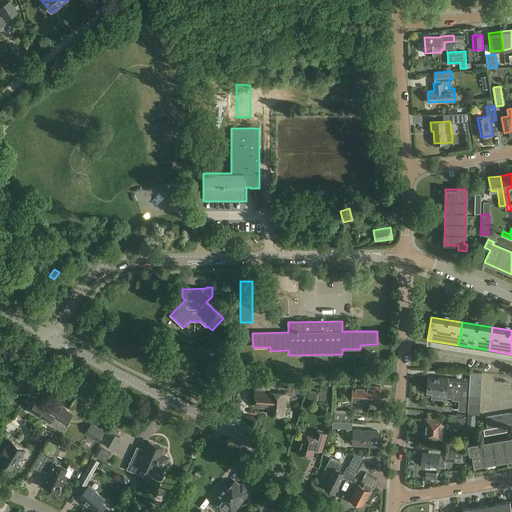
[(439,378),(428,377),(428,385),(469,389),(469,384),(470,380),(439,377),(439,378)]
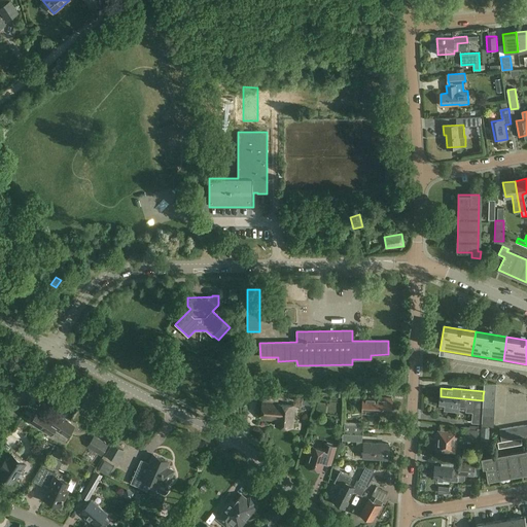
[(279,391),(264,390),(262,401),(278,402),(279,391)]
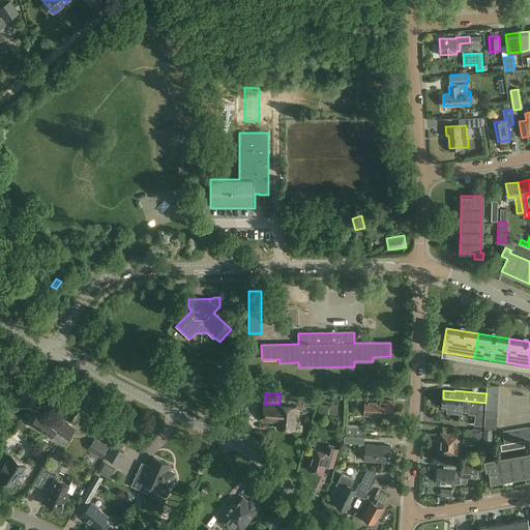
[(351,395),(353,395),(353,401),(361,401),(361,405),(364,405),(364,414),(378,415),(392,416),(393,401),(379,400),(379,401),(374,400),(366,400),(366,392),(351,392),(351,395)]
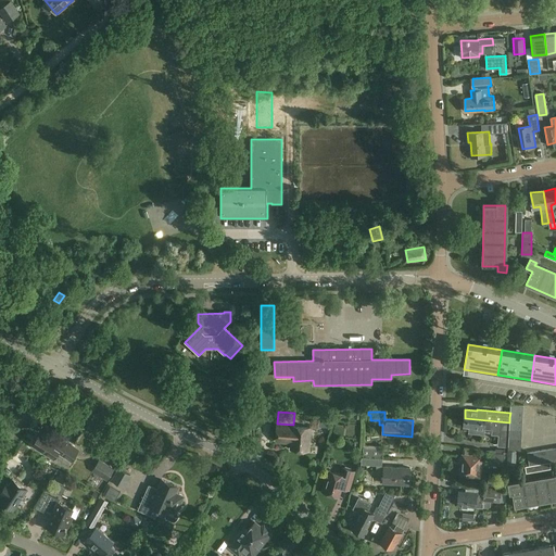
[(509,424),(509,422),(465,418),(464,427),(469,427),(468,433),(484,434),(484,429),(492,430),(492,432),(509,433),(509,430),(509,424)]
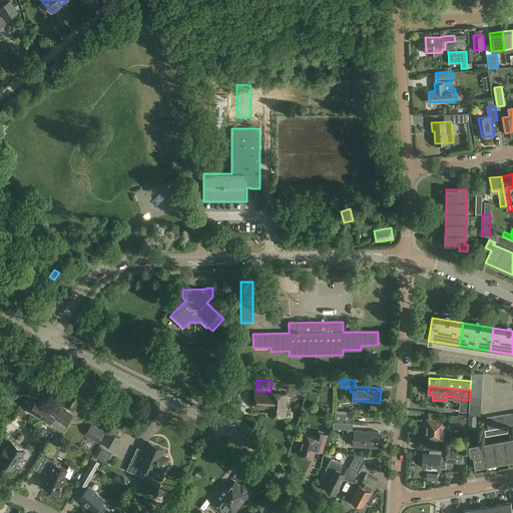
[(269,415),(286,416),(287,395),(255,393),(254,408),(263,408),(263,407),(270,408),(269,415)]
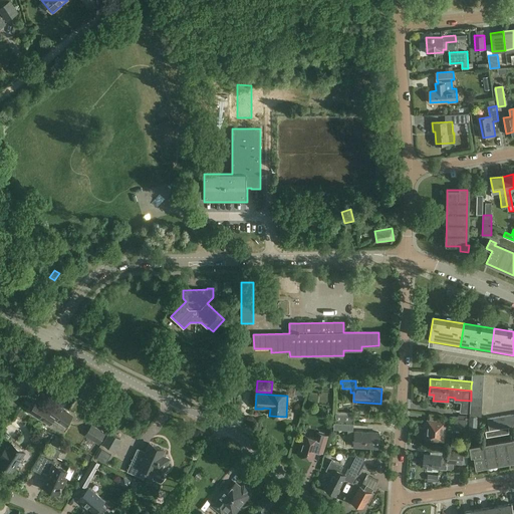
[(37,401),(34,406),(32,406),(30,409),(31,411),(30,412),(42,420),(43,420),(50,424),(53,419),(66,427),(74,415),(53,401),(49,407),(44,404),(43,406),(37,401)]
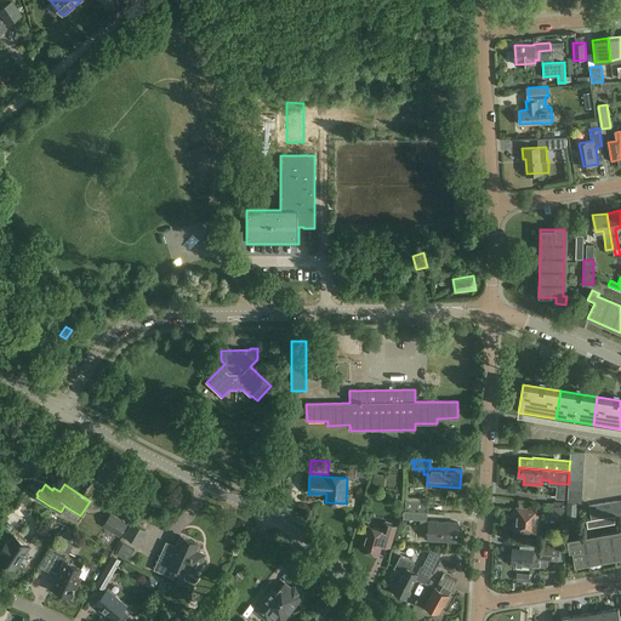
[(30,496),(23,501),(39,522),(46,516),(30,496)]
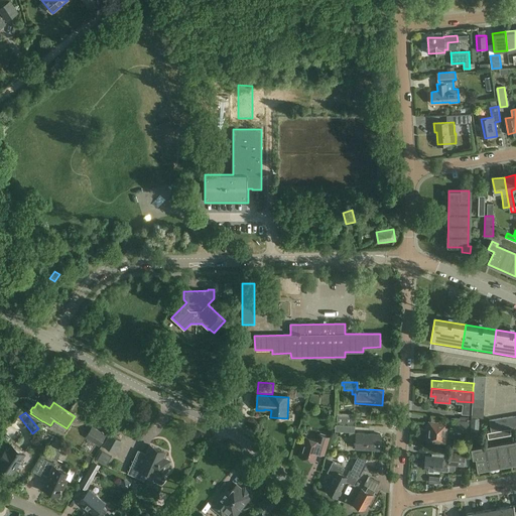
[(356,416),(337,415),(337,423),(344,424),(355,424),(356,416)]
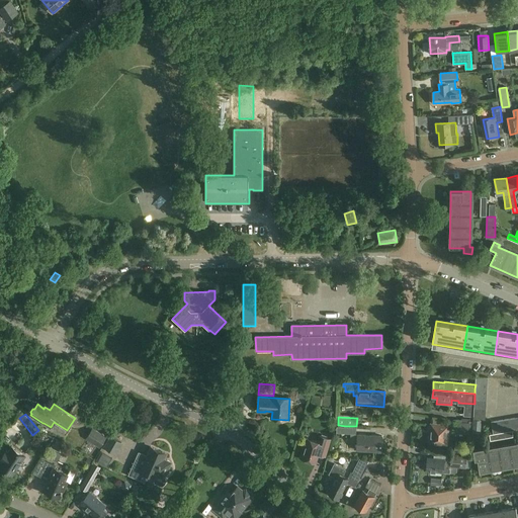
[(448,431),(468,433),(469,422),(453,421),(453,422),(449,421),(448,425),(448,431)]
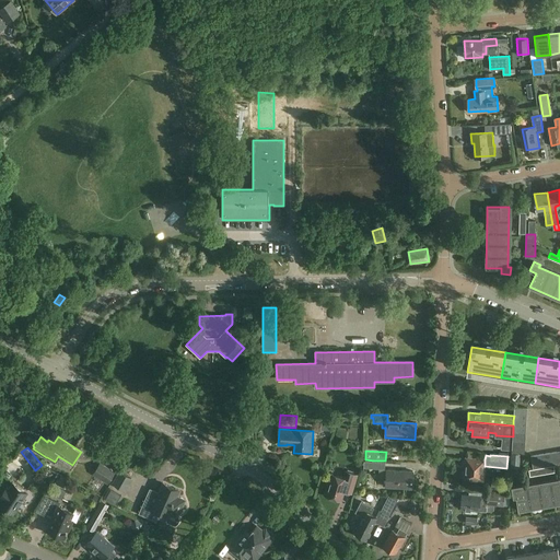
[(533,469),(540,468),(538,455),(531,456),(533,469)]
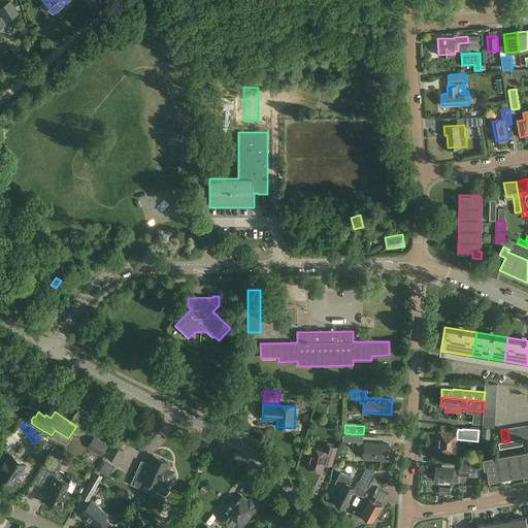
[(438,438),(437,444),(436,444),(436,449),(437,449),(437,452),(456,453),(457,439),(457,433),(439,432),(438,434),(437,434),(437,438),(438,438)]
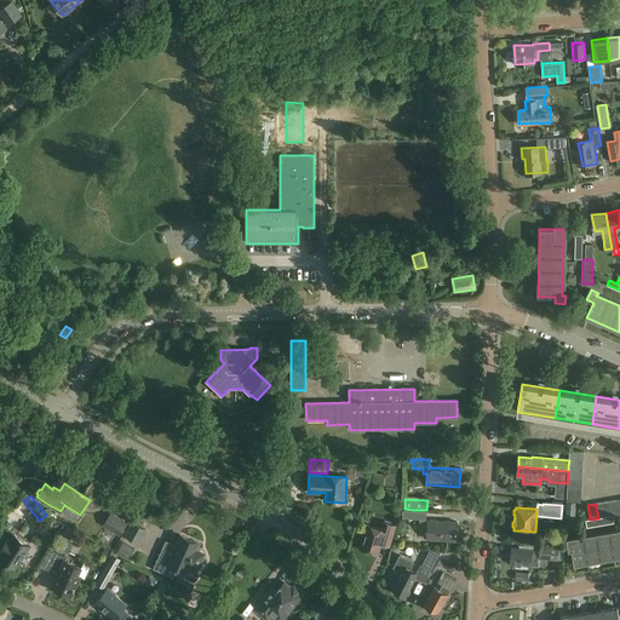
[(103,524),(119,535),(127,522),(112,511),(103,524)]
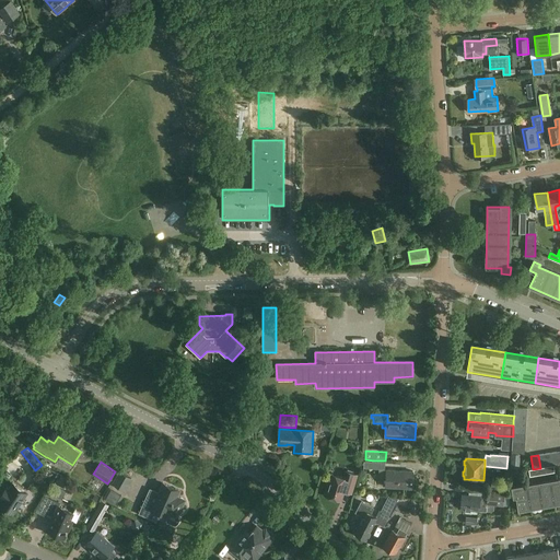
[(555,471),(553,466),(552,466),(547,467),(540,468),(533,469),(528,470),(531,477),(555,471)]
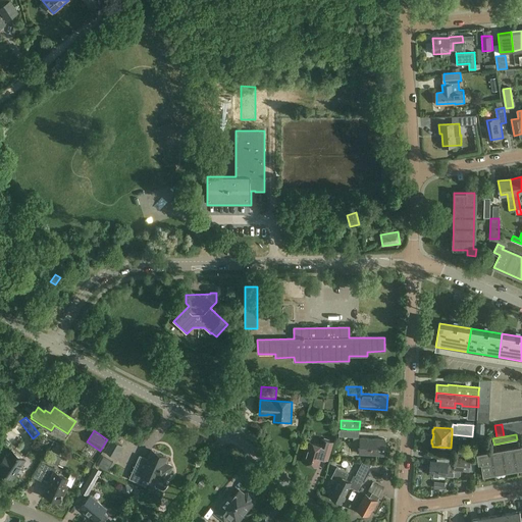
[(359,437),(354,437),(353,445),(360,445),(360,454),(383,455),(384,439),(359,438),(359,437)]
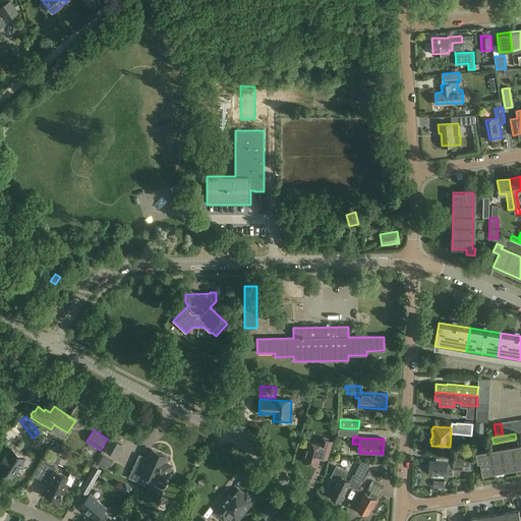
[(117,457),(124,445),(112,438),(105,450),(117,457)]
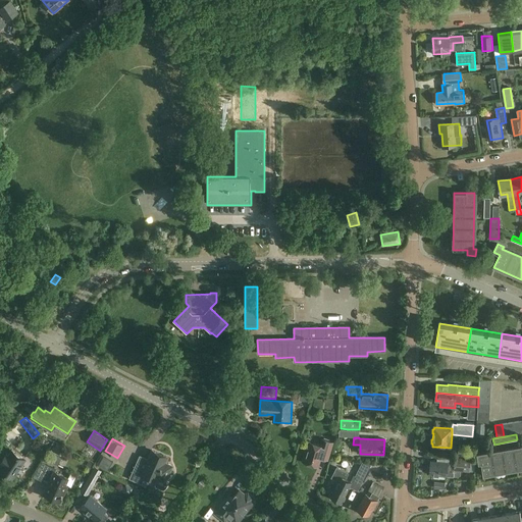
[(308,441),(305,450),(307,450),(303,462),(319,466),(322,455),(328,457),(328,459),(333,442),(322,439),(320,446),(308,441)]
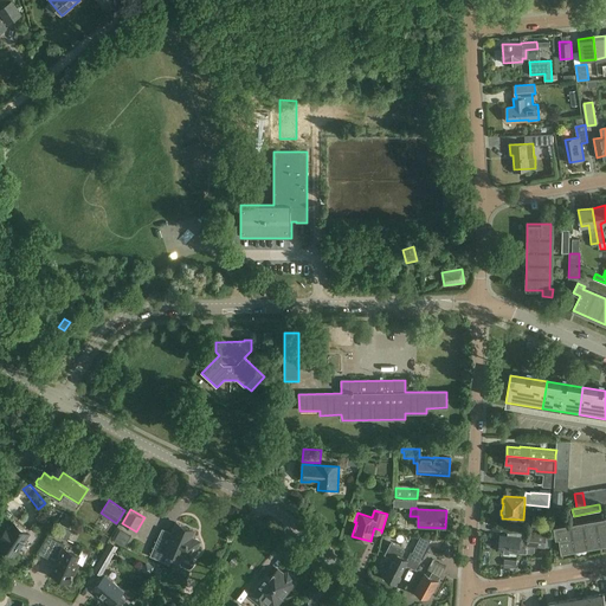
[(532,528),(549,530),(549,521),(533,520),(532,528)]
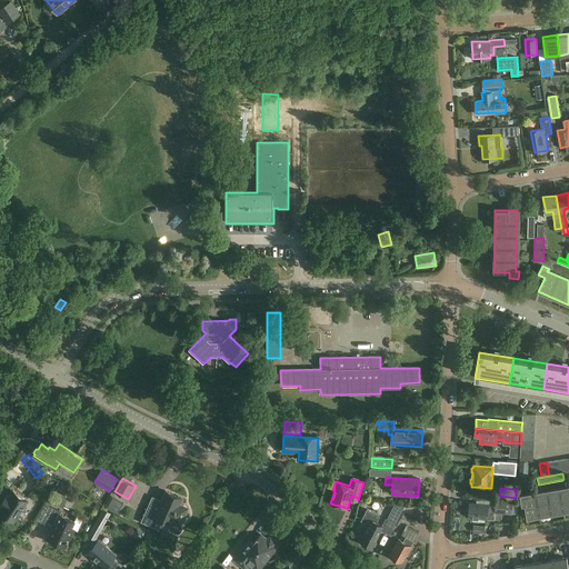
[(568,489),(523,497),(527,519),(568,511),(568,489)]
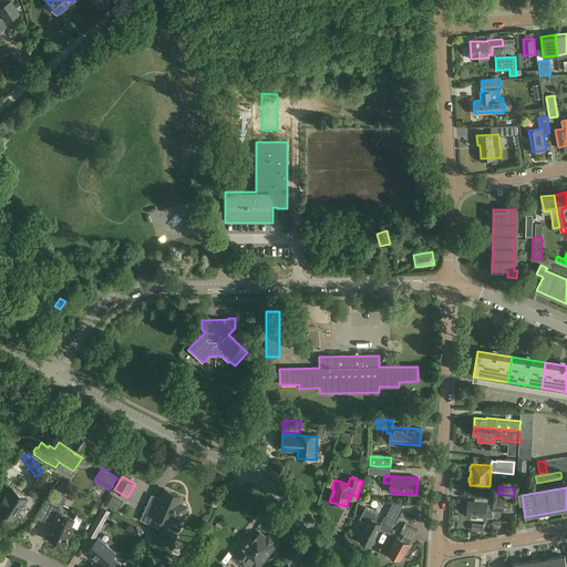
[(0,507),(0,511),(13,521),(28,498),(13,488),(9,494),(7,493),(0,503),(2,504),(0,507)]
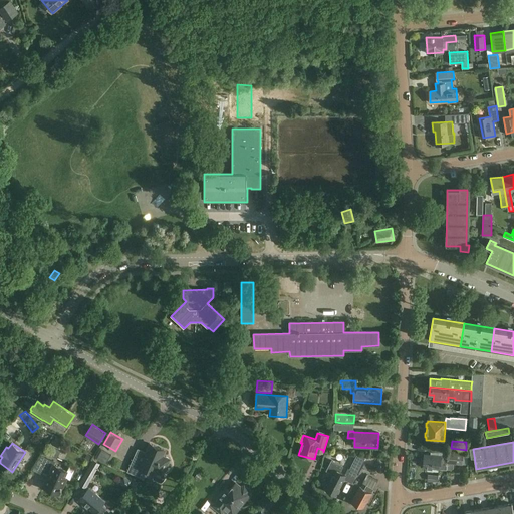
[(134,457),(127,472),(137,476),(140,467),(154,473),(153,476),(154,478),(162,482),(164,480),(165,477),(164,475),(171,459),(164,456),(166,451),(150,444),(142,461),(134,457)]
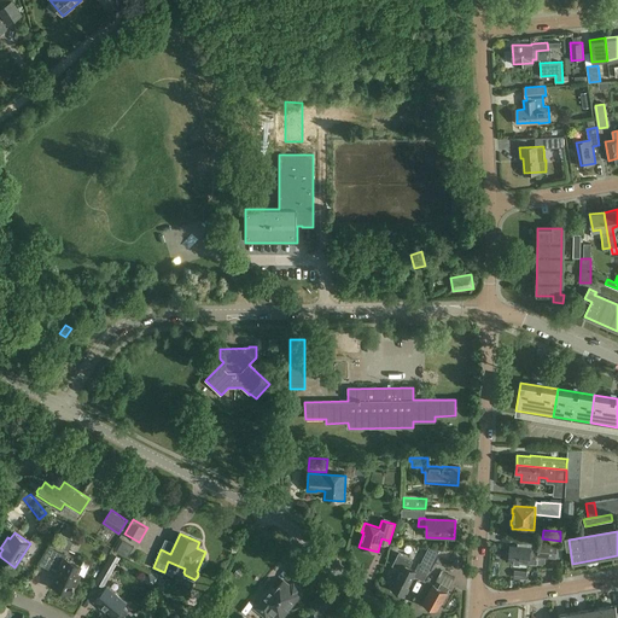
[(70,542),(60,537),(56,547),(66,552),(70,542)]
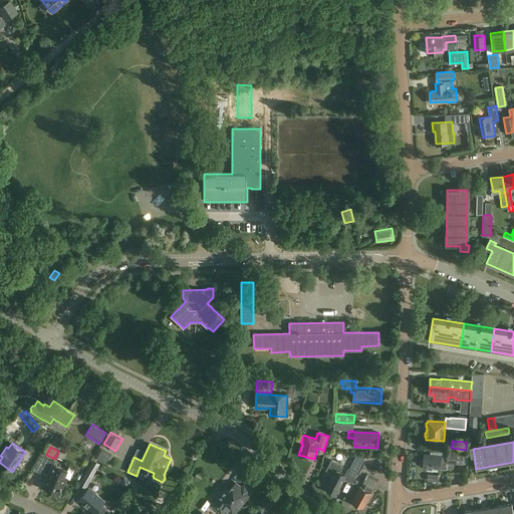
[(113,455),(100,448),(95,457),(107,464),(113,455)]
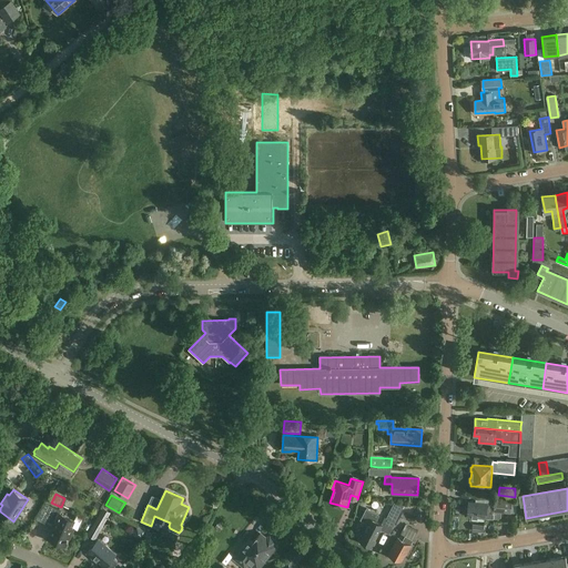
[(469,503),(467,505),(467,508),(468,510),(468,516),(494,519),(494,511),(510,514),(510,517),(516,518),(518,500),(495,498),(495,504),(469,501),(469,503)]
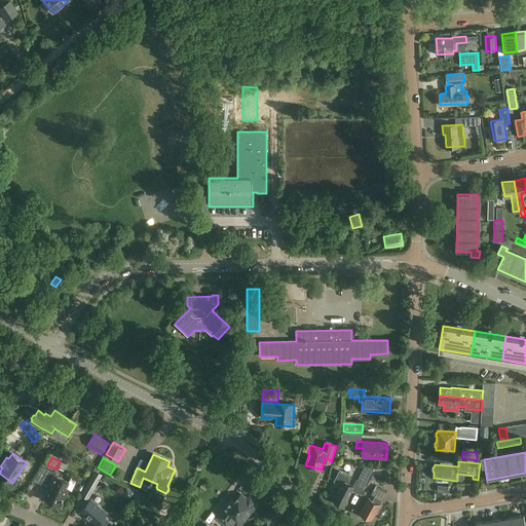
[(358,480),(366,484),(374,467),(365,466),(358,480)]
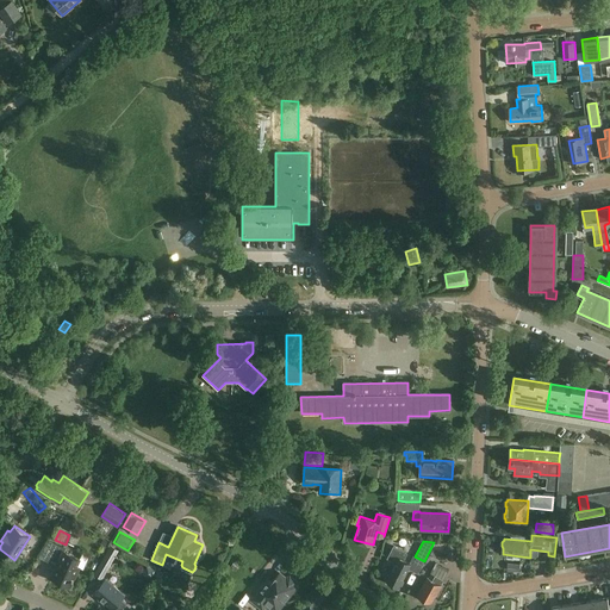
[(56,543),(49,558),(58,561),(53,574),(60,578),(58,580),(70,586),(80,567),(76,566),(80,558),(63,551),(66,548),(56,543)]
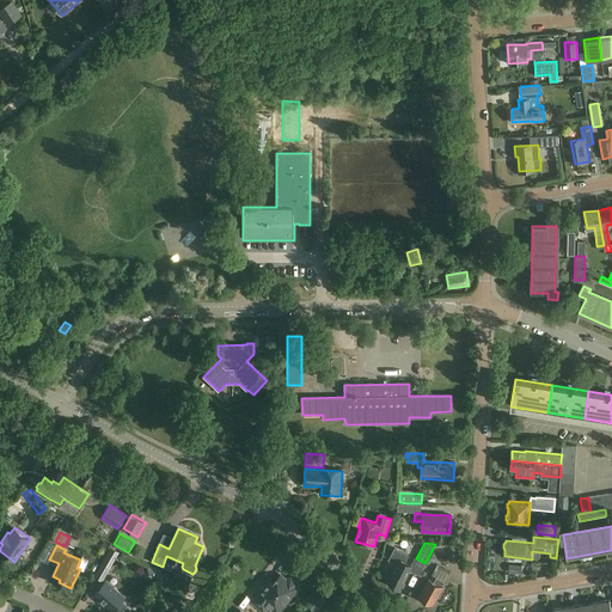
[(120,552),(111,548),(102,563),(103,564),(96,576),(102,580),(120,552)]
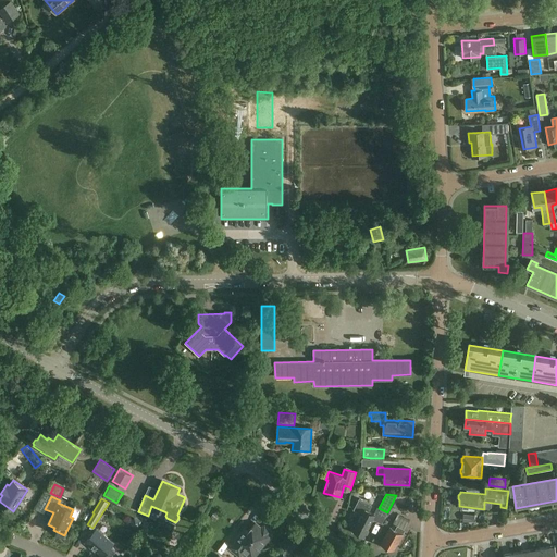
[(374,515),(369,511),(372,504),(359,498),(354,509),(361,514),(353,530),(366,536),(373,520),(372,519),(374,515)]
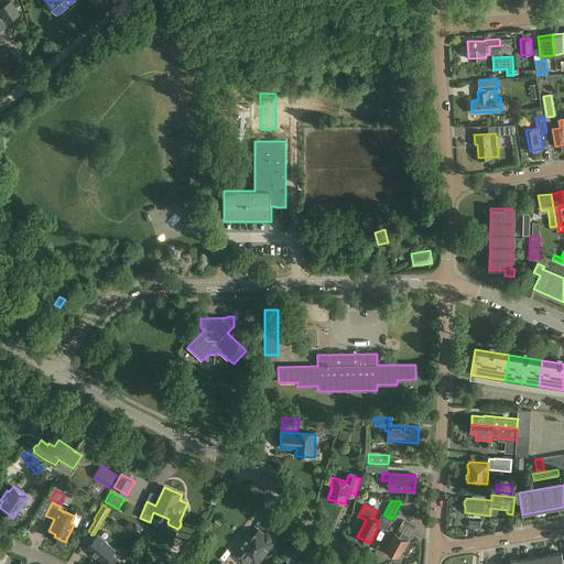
[(402,532),(400,537),(396,534),(387,550),(388,551),(388,553),(392,555),(393,554),(399,556),(403,549),(404,550),(409,541),(408,541),(410,537),(408,535),(412,527),(402,521),(400,525),(404,529),(402,532)]
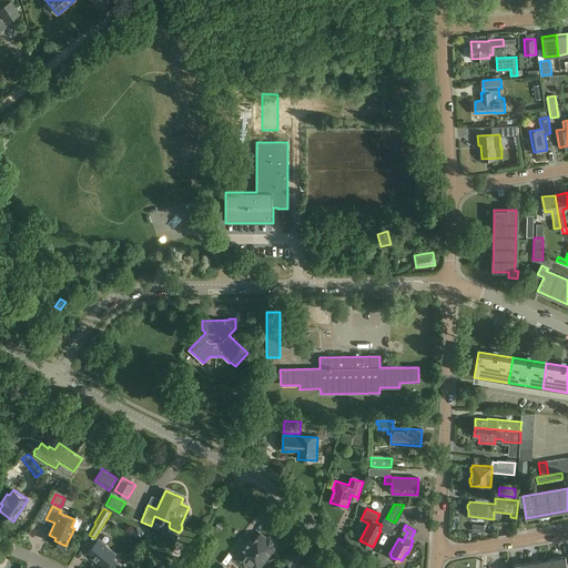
[(137,526),(132,534),(140,538),(144,530),(137,526)]
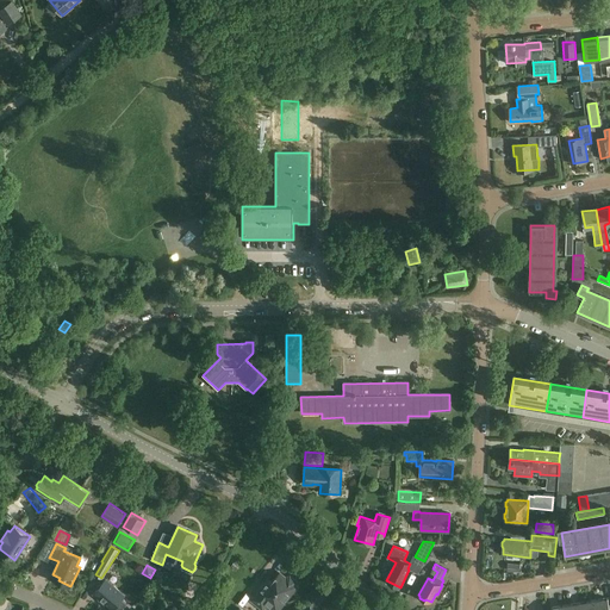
[(269,599),(280,608),(297,586),(294,585),(296,584),(296,580),(290,577),(287,577),(286,579),(280,573),(273,583),(271,580),(265,587),(263,586),(253,601),(262,608),(269,599)]
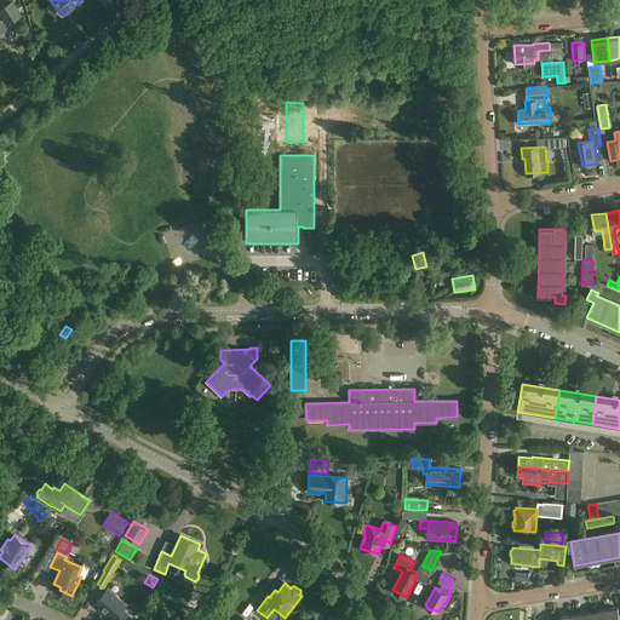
[(126,606),(107,589),(96,603),(104,610),(107,609),(115,618),(116,616),(120,619),(122,619),(130,612),(125,607),(126,606)]
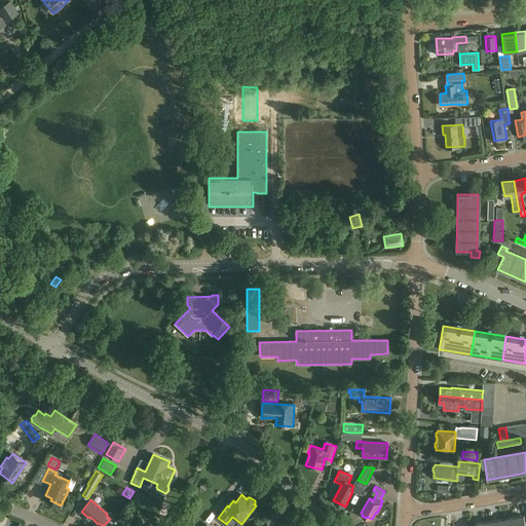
[(525,525),(524,516),(512,518),(513,525),(525,525)]
